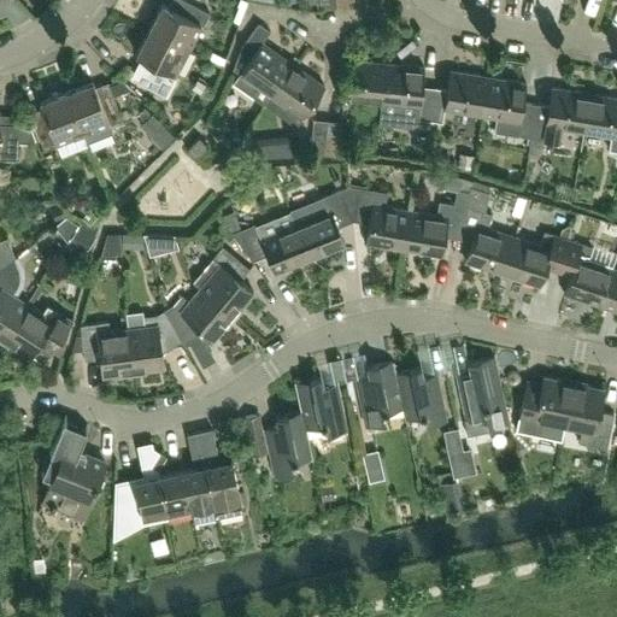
[(187,50),(200,24),(203,25),(210,13),(183,0),(181,0),(176,11),(162,4),(148,29),(187,50)]
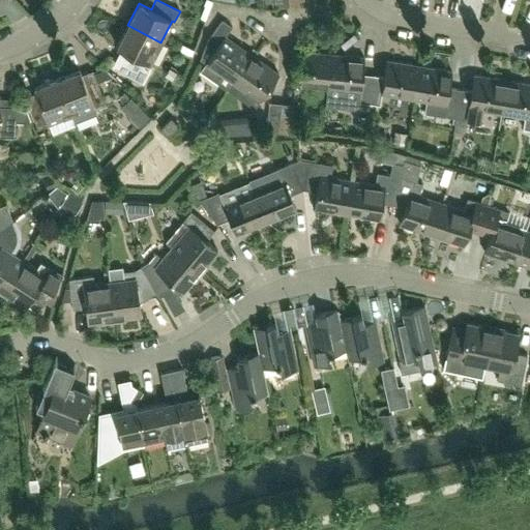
[(231,27),(222,20),(208,39),(200,59),(205,63),(200,71),(227,90),(252,55),(225,36),(231,27)]
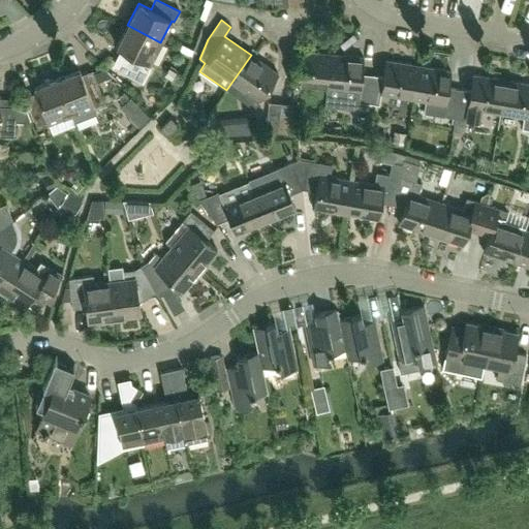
[(150,63),(160,42),(127,25),(116,47),(128,53),(123,63),(146,75),(152,64),(150,63)]
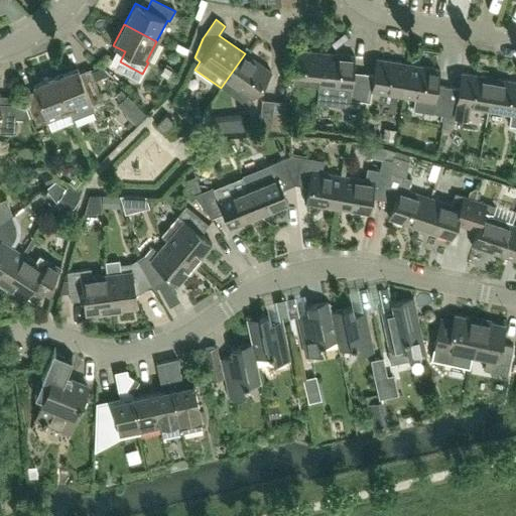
[(318,86),(323,52),(290,49),(287,83),(317,86),(318,86)]
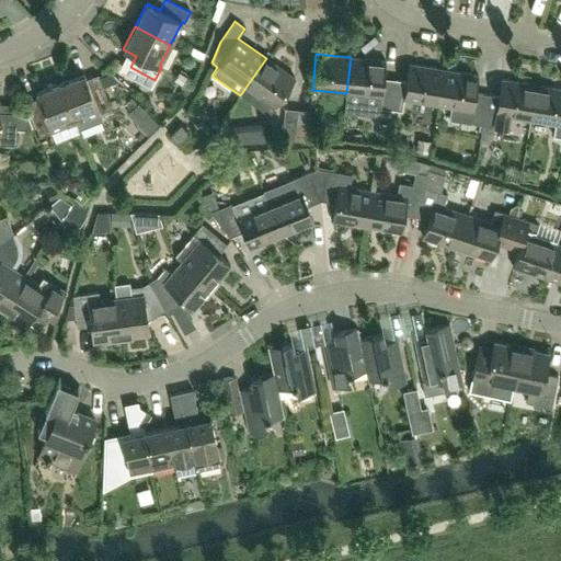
[(390,117),(390,110),(395,80),(384,79),(385,60),(351,57),(346,93),(345,93),(343,113),(390,117)]
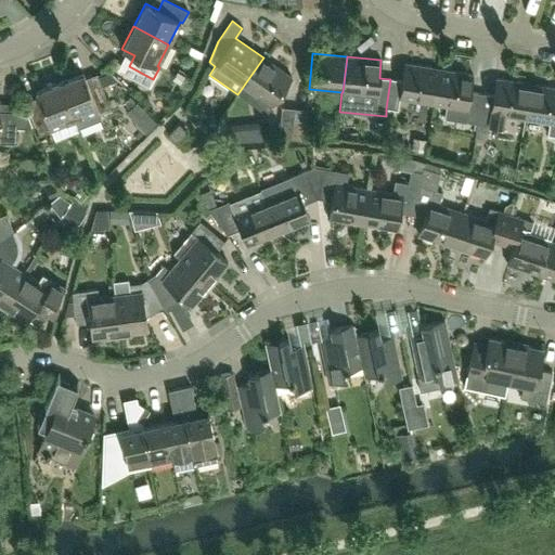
[(266,114),(292,77),(263,57),(237,94),(266,114)]
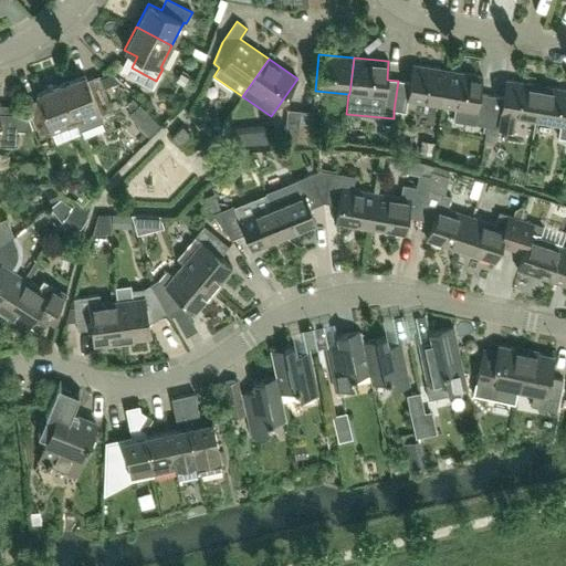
[(441,106),(448,70),(412,64),(410,82),(398,81),(394,111),(405,113),(407,101),(441,106)]
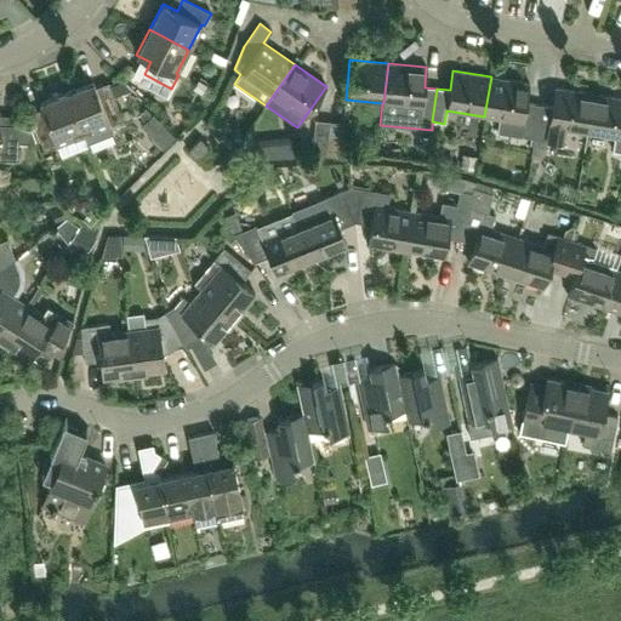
[(491,77),(484,117),(500,119),(497,132),(534,138),(539,106),(525,103),(529,84),(491,77)]
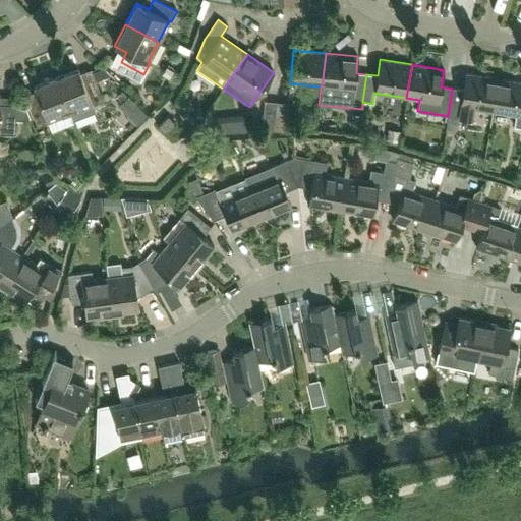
[(98,67),(91,69),(94,76),(96,82),(110,76),(108,71),(98,67)]
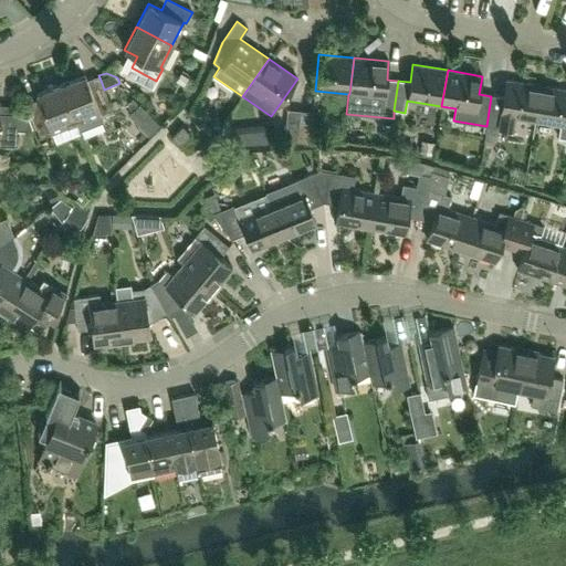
[(100,114),(112,109),(102,83),(90,87),(84,74),(60,84),(80,130),(103,122),(100,114)]
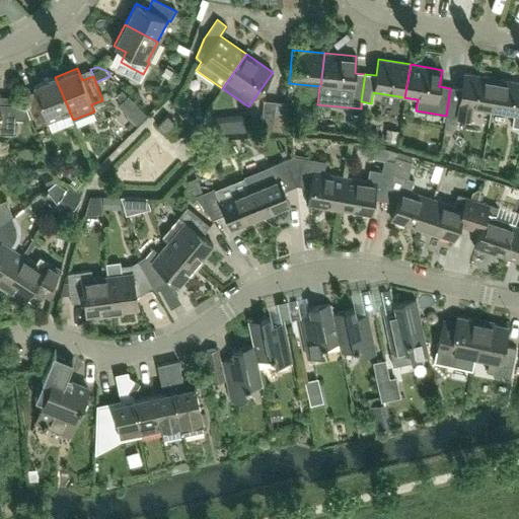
[(491,112),(496,78),(464,73),(461,89),(450,88),(446,116),(444,128),(454,130),(457,118),(469,120),(472,108),(491,112)]
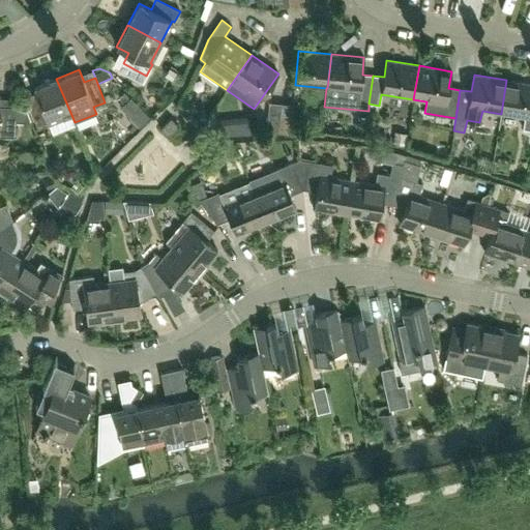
[(75,122),(56,79),(33,88),(38,100),(28,105),(37,129),(49,124),(53,135),(76,125),(75,122)]
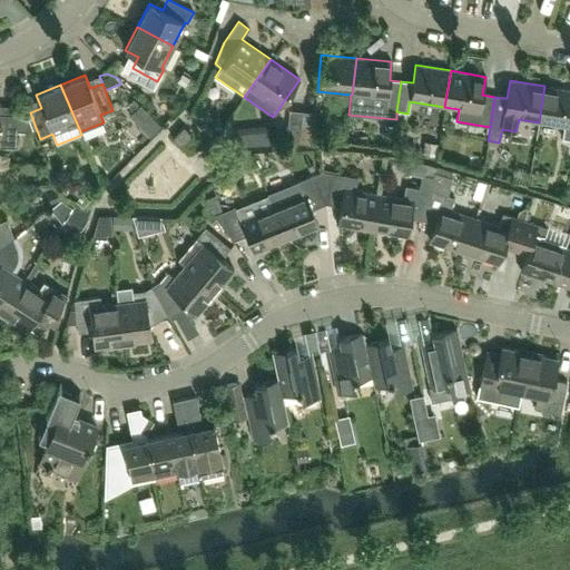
[(569,90),(544,86),(539,123),(564,126),(562,139),(569,139),(569,90)]
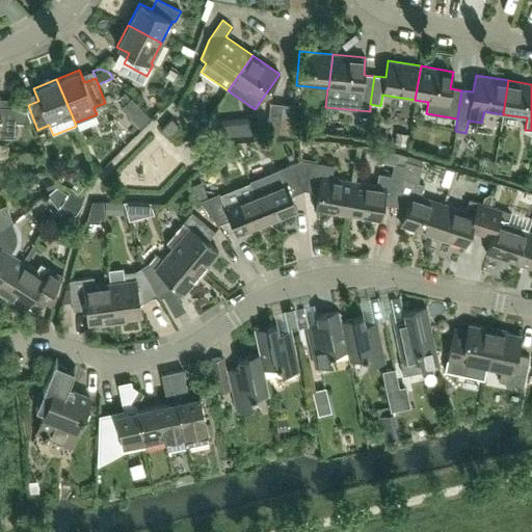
[(267,131),(278,132),(282,104),(270,103),(267,131)]
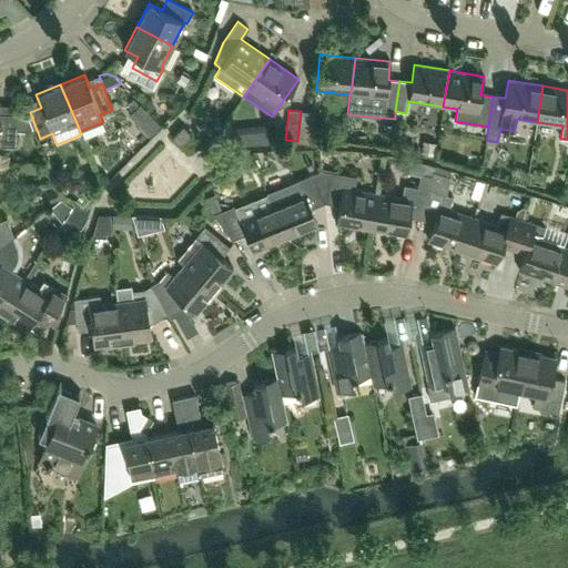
[(314,112),(301,111),(297,141),(311,143),(314,112)]
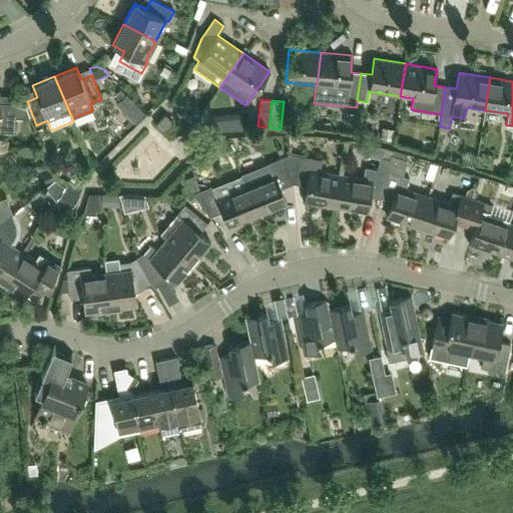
[(15,103),(10,103),(0,102),(0,130),(15,131),(15,103)]
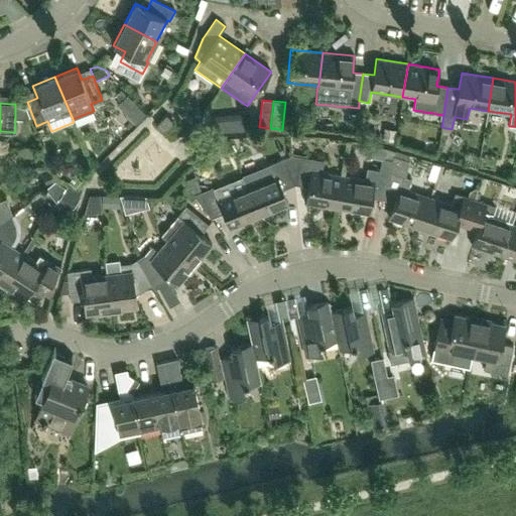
[(125,113),(135,124),(146,114),(136,103),(125,113)]
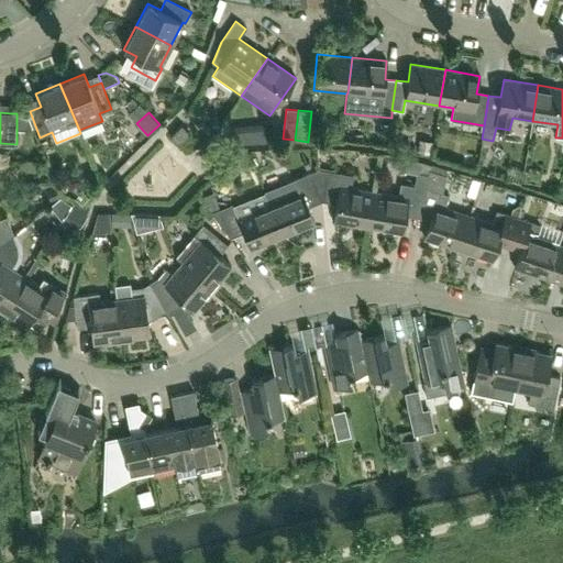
[(178,144),(189,133),(181,125),(169,136),(178,144)]
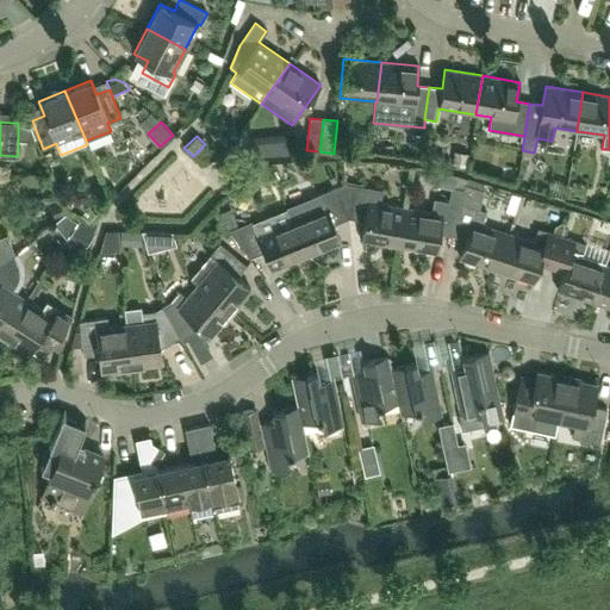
[(453,150),(452,162),(466,165),(468,153),(453,150)]
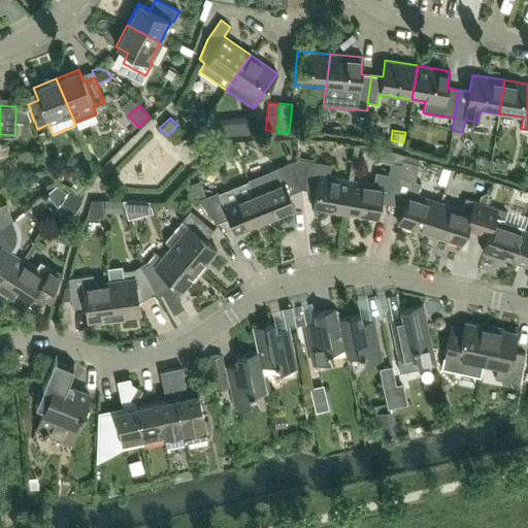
[(289,194),(301,189),(298,159),(267,171),(272,183),(252,191),(265,222),(295,209),(289,194)]
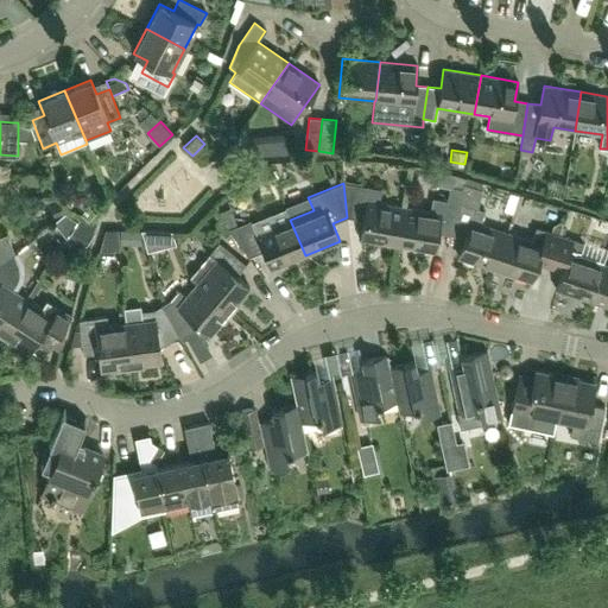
[(381,190),(343,183),(347,217),(363,220),(360,239),(397,246),(404,207),(379,203),(381,190)]
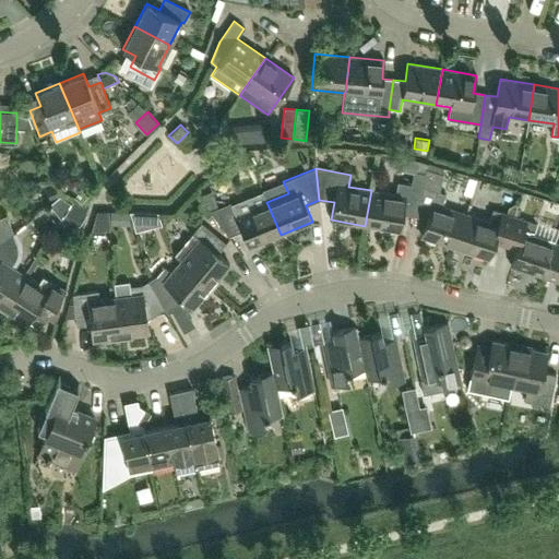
[(426,173),(415,216),(427,221),(421,237),(454,248),(465,214),(442,206),(445,193),(438,191),(443,175),(426,169),(426,173)]
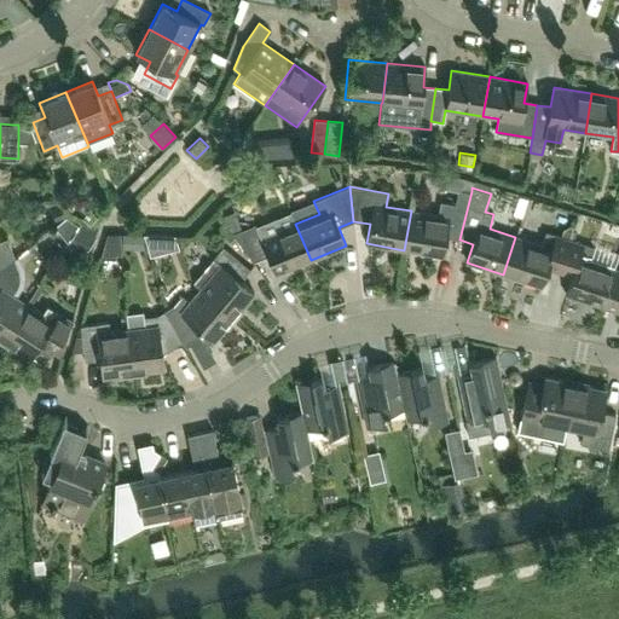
[(445,237),(460,239),(472,191),(457,190),(455,204),(440,202),(438,215),(411,210),(404,250),(443,256),(445,237)]
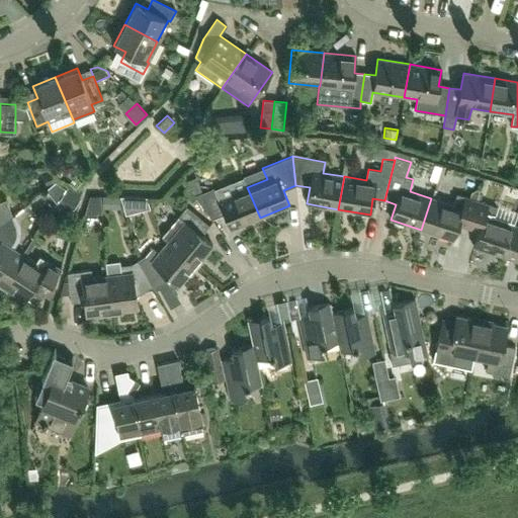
[(49,172),(41,175),(46,184),(53,182),(49,172)]
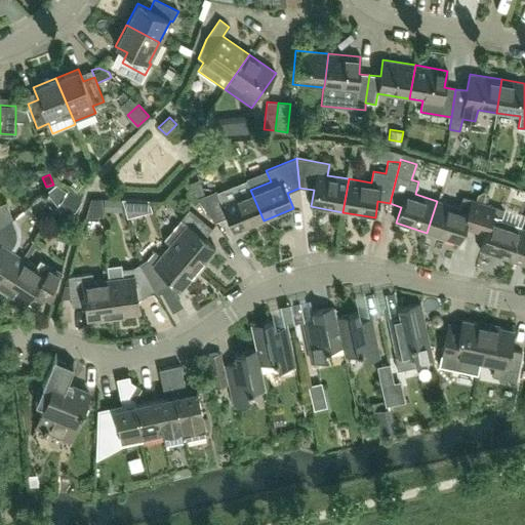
[(442,175),(441,191),(476,192),(477,175),(442,175)]
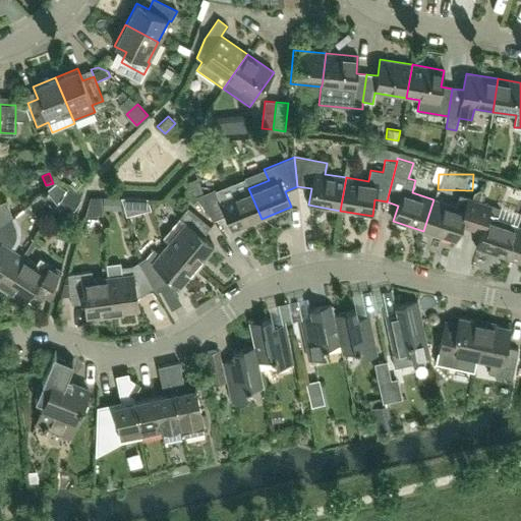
[(262,219),(248,188),(244,178),(216,190),(215,189),(195,196),(213,221),(225,216),(231,231),(262,219)]
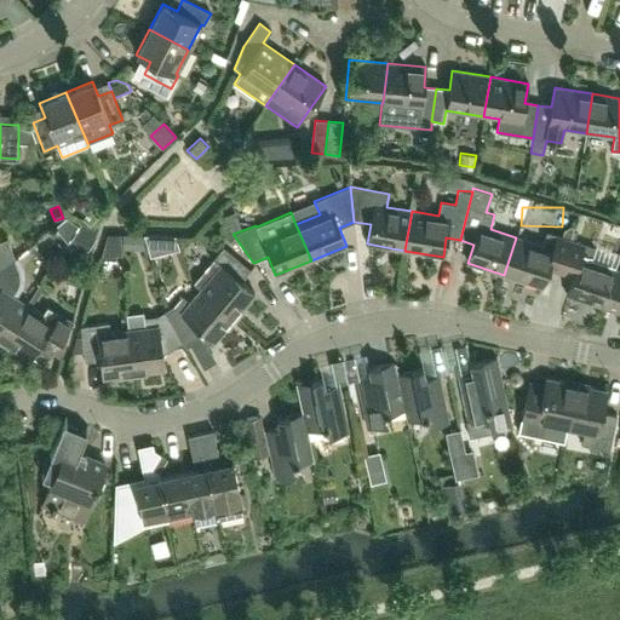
[(69,217),(63,227),(72,233),(78,223),(69,217)]
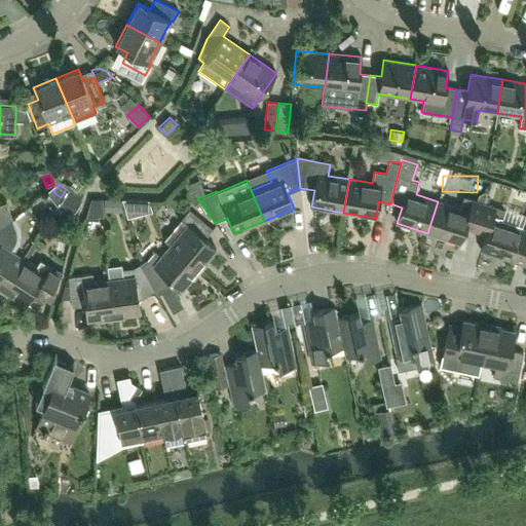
[(69,189),(58,205),(72,215),(82,197),(69,189)]
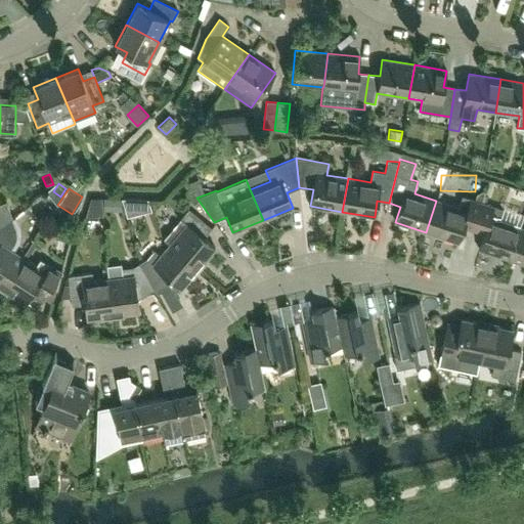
[(473,230),(481,203),(462,197),(459,208),(436,201),(426,232),(456,243),(463,226),(473,230)]
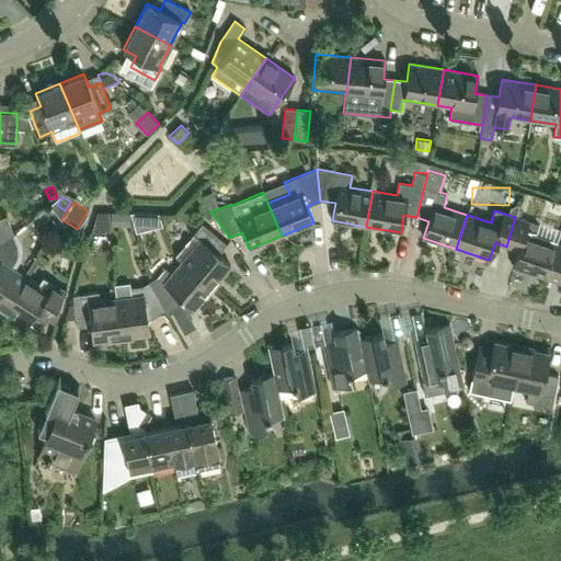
[(110,212),(110,225),(129,226),(129,213),(110,212)]
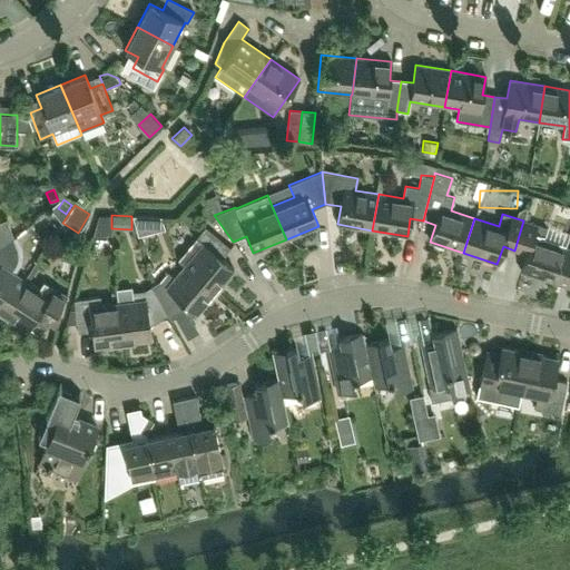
[(161,217),(149,216),(153,232),(164,228),(161,217)]
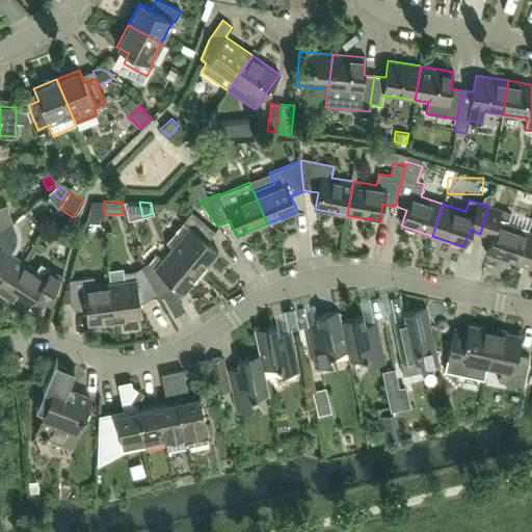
[(0,231),(12,221),(6,205),(0,207),(0,231)]
